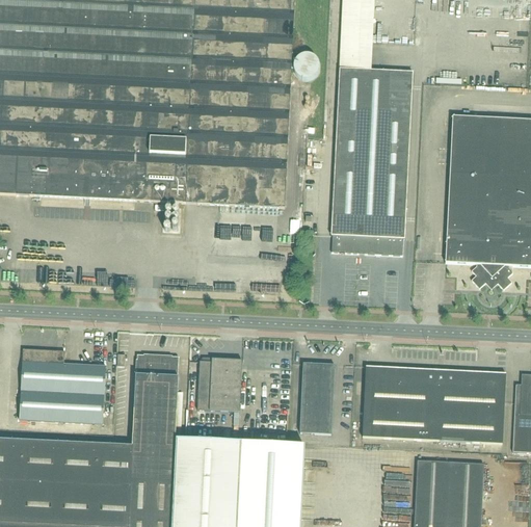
[(0,191),(232,203),(243,204),(249,204),(284,206),(285,182),(290,84),(294,0),(0,0),(0,191)]
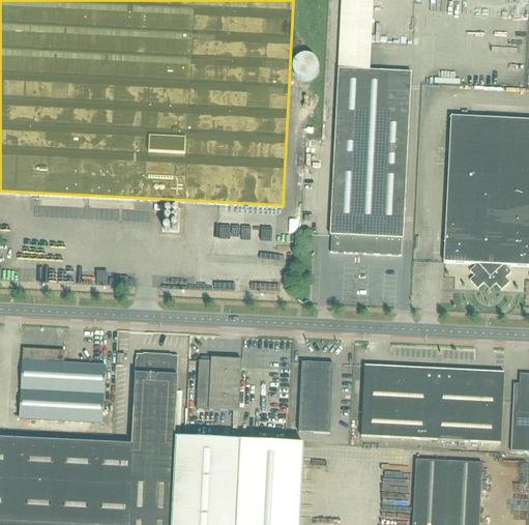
[(369,67),(371,0),(340,0),(332,181),(329,233),(331,233),(330,250),(401,253),(402,236),(403,236),(406,181),(411,69),(369,67)]
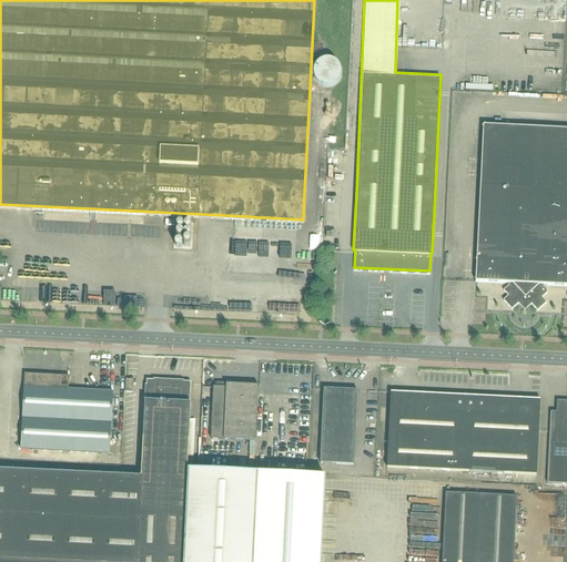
[(313,68),(312,69),(313,71),(313,72),(313,73),(314,75),(314,77),(315,78),(316,79),(317,80),(319,81),(321,81),(322,82),(323,82),(325,83),(326,83),(327,83),(330,82),(331,82),(332,81),(334,81),(335,80),(336,79),(337,78),(338,77),(338,75),(340,73),(340,72),(340,71),(340,69),(340,68),(340,65),(340,64),(338,63),(338,61),(337,60),(336,59),(335,58),(334,58),(332,57),(331,55),(330,55),(327,55),(326,55),(325,55),(323,55),(322,55),(321,57),(319,58),(317,58),(316,59),(315,60),(314,61),(314,63),(313,64),(313,65),(313,68)]
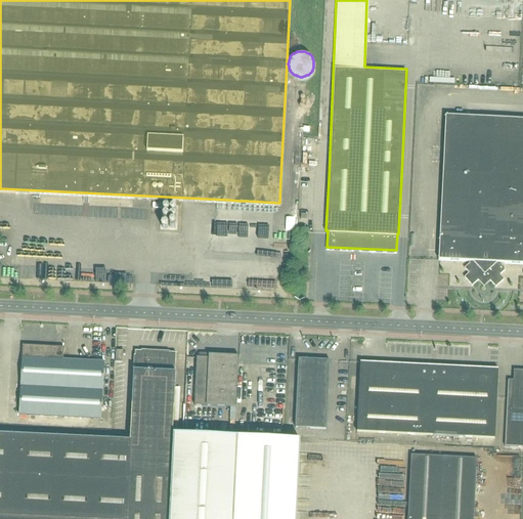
[(522,116),(444,113),(437,256),(468,258),(468,260),(463,264),(468,269),(463,273),(471,283),(478,275),(480,276),(486,277),(487,275),(494,284),(503,275),(498,271),(504,266),(499,262),(499,259),(522,260),(522,116)]
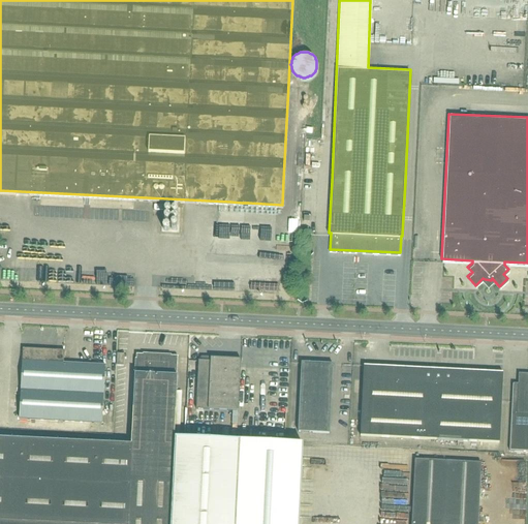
[(64,346),(22,344),(19,415),(102,420),(104,362),(63,360),(64,346)]
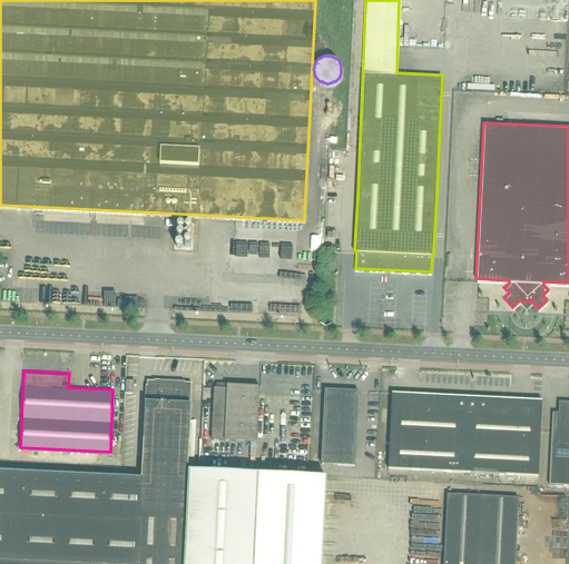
[(145,399),(140,475),(0,467),(0,563),(321,563),(325,475),(187,468),(190,379),(146,377),(145,399)]
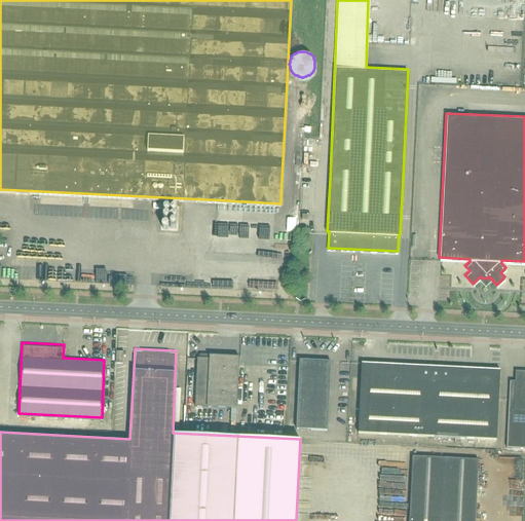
[(194,403),(229,405),(236,405),(238,354),(209,352),(209,356),(197,355),(194,403)]
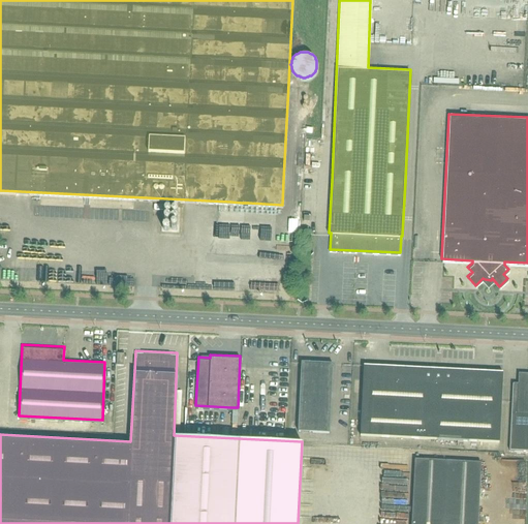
[(332,361),(301,359),(298,428),(329,429),(332,361)]
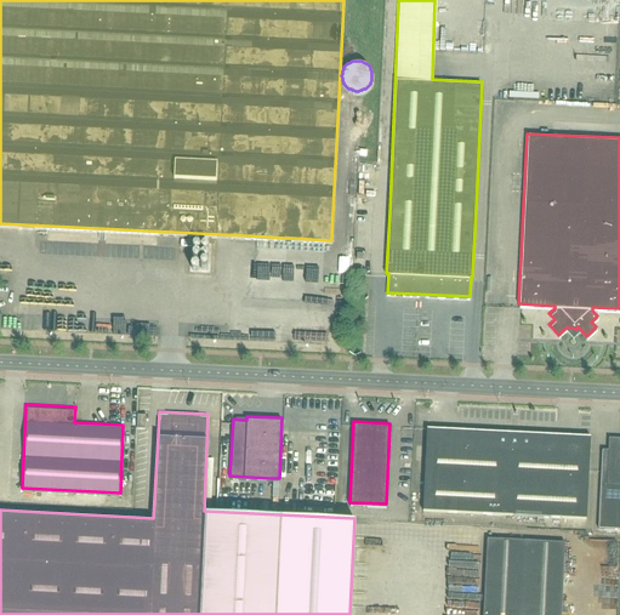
[(589,445),(590,433),(426,425),(425,437),(426,437),(422,507),(585,514),(589,445)]
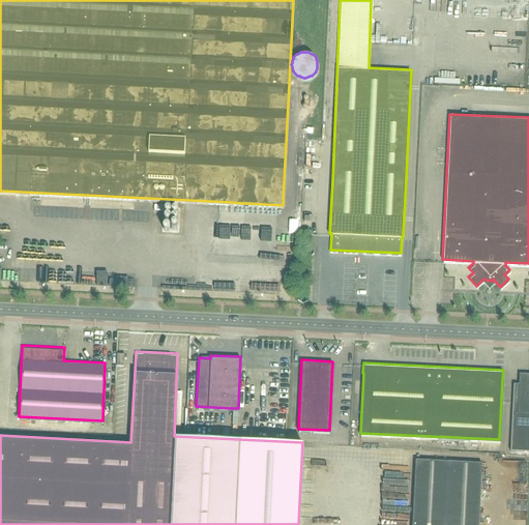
[(528,447),(528,371),(519,371),(518,380),(513,380),(509,447),(528,447)]
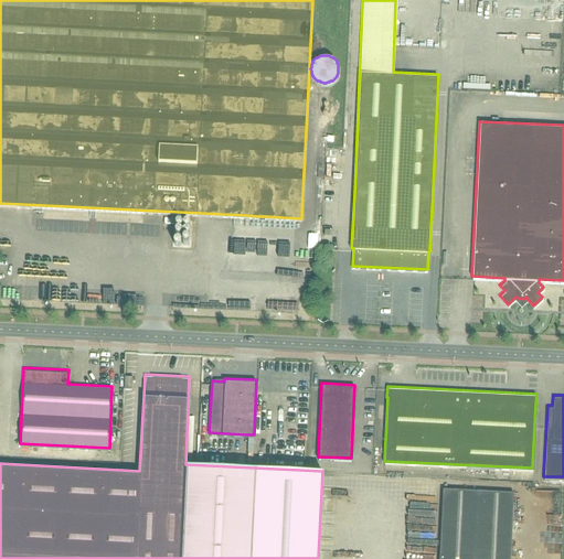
[(211,433),(199,432),(198,459),(211,459),(211,433)]
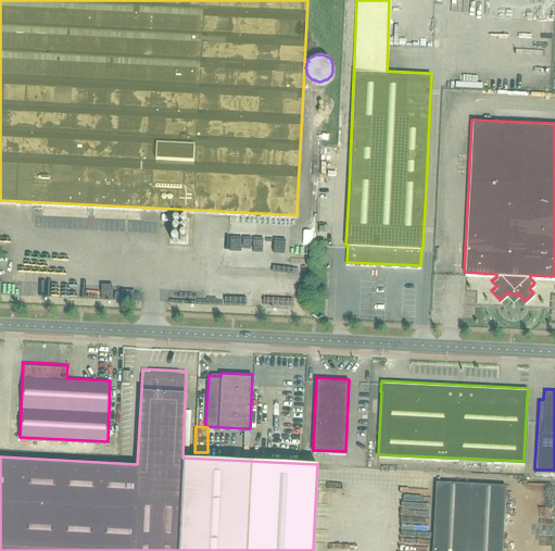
[(434,479),(431,550),(501,550),(504,483),(434,479)]
